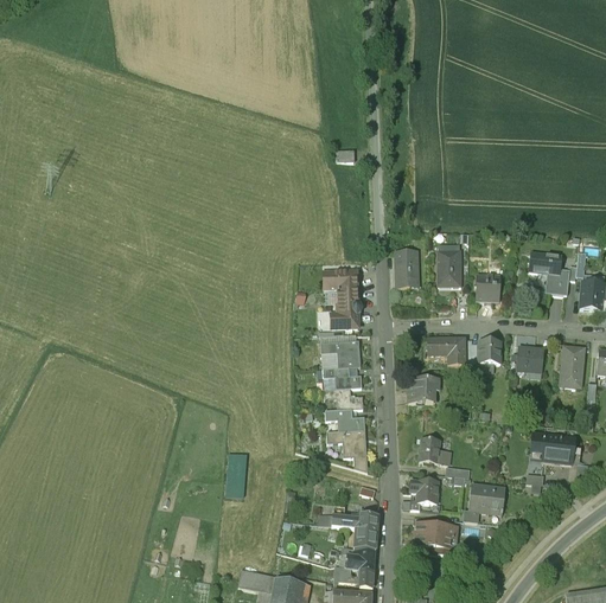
[(355,148),(337,149),(337,160),(355,159),(355,148)]
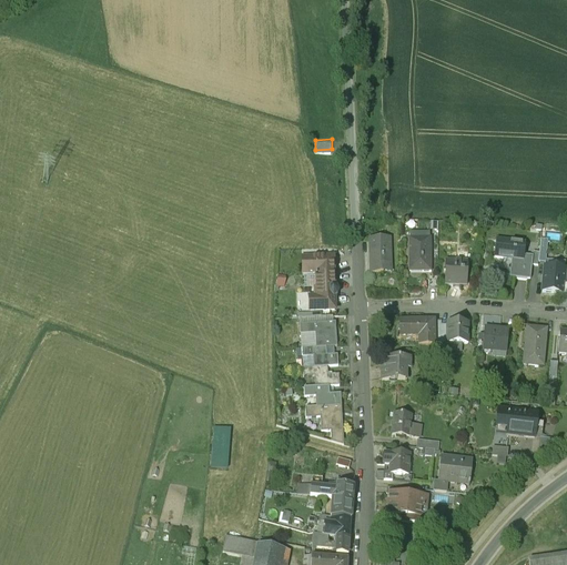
[(391,234),(371,235),(372,269),(384,269),(384,262),(392,262),(391,234)]
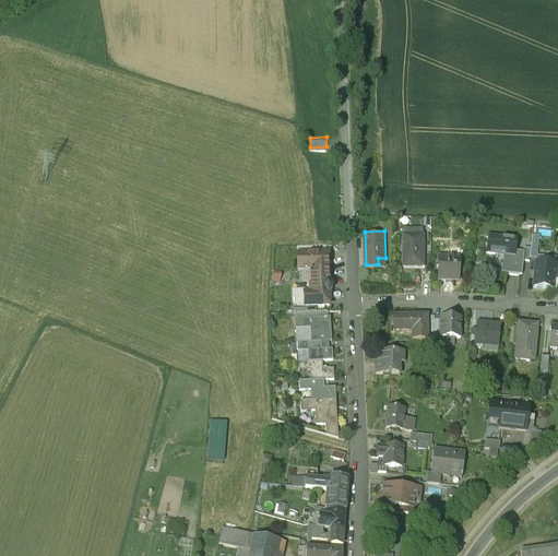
[(424,233),(404,233),(404,263),(416,263),(416,259),(424,259),(424,233)]
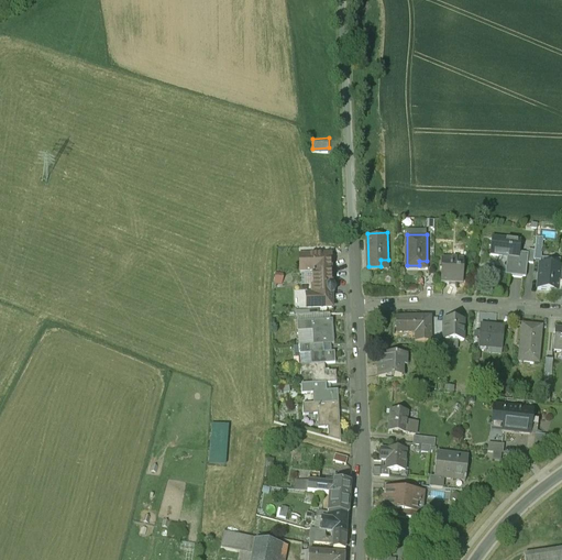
[(520,239),(493,235),(491,252),(510,254),(508,272),(526,274),(527,260),(528,252),(519,251),(520,239)]
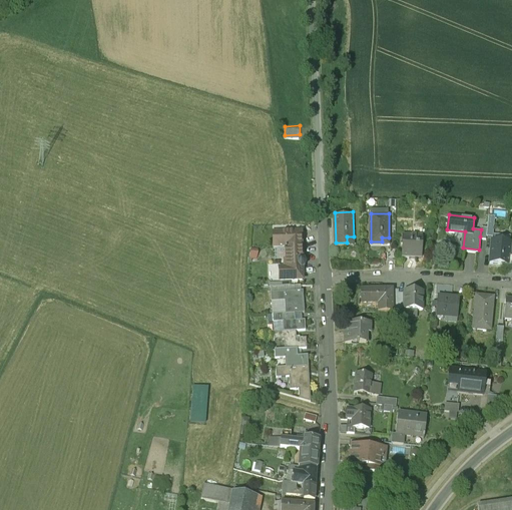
[(285,229),(275,229),(275,243),(286,242),(286,256),(285,256),(285,265),(281,265),(282,277),(303,276),(303,264),(304,263),(306,262),(306,260),(306,258),(305,257),(304,256),(302,255),(302,228),(285,229)]
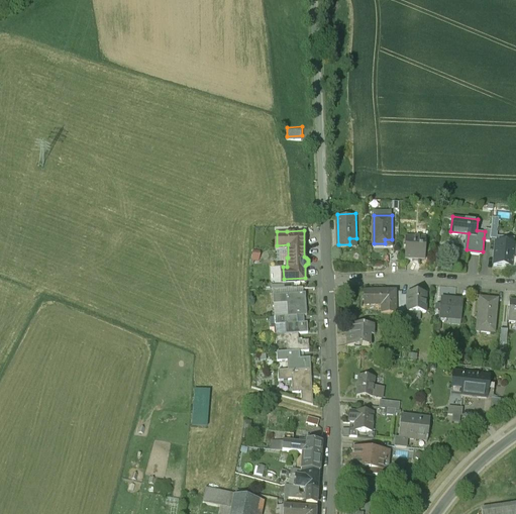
[(425,236),(406,236),(405,257),(408,257),(408,258),(413,258),(413,257),(425,257),(425,236)]
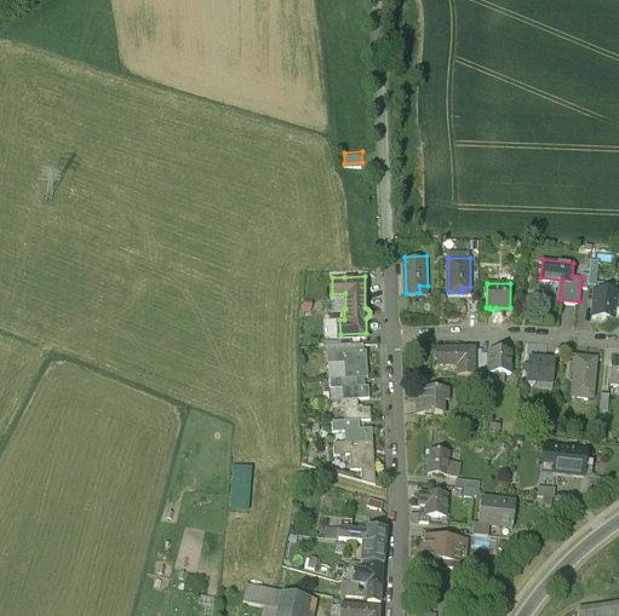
[(617,291),(596,288),(594,315),(618,317),(618,306),(615,306),(617,291)]
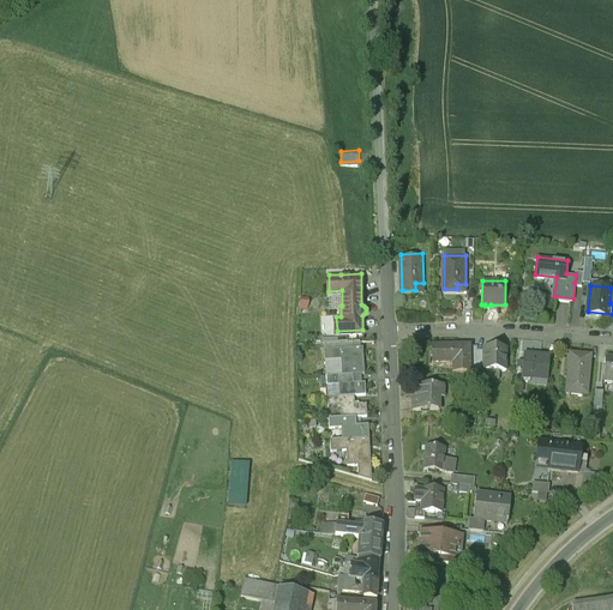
[(474,294),(466,294),(464,308),(474,308),(474,294)]
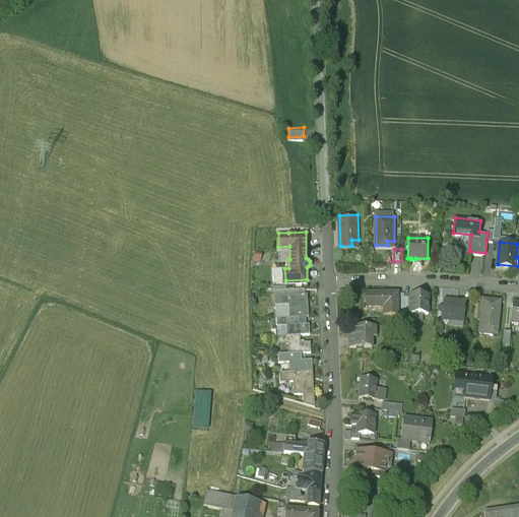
[(397,289),(367,289),(367,301),(373,301),(373,304),(384,303),(384,311),(397,311),(397,289)]
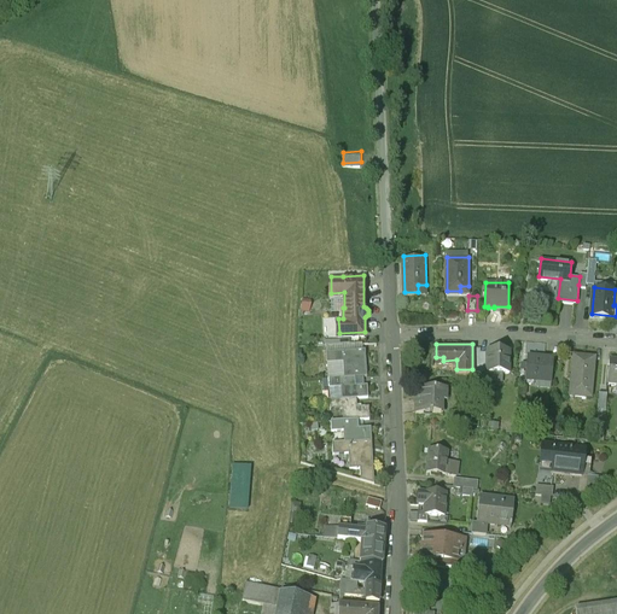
[(364,345),(327,348),(327,358),(343,357),(344,374),(355,373),(367,373),(366,345),(364,345)]
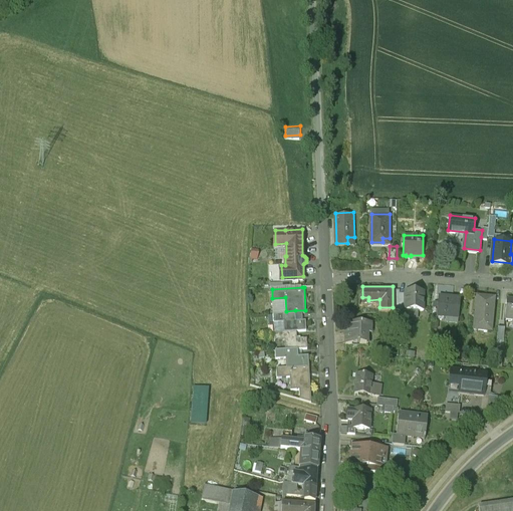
[(424,290),(406,289),(406,307),(424,307),(424,290)]
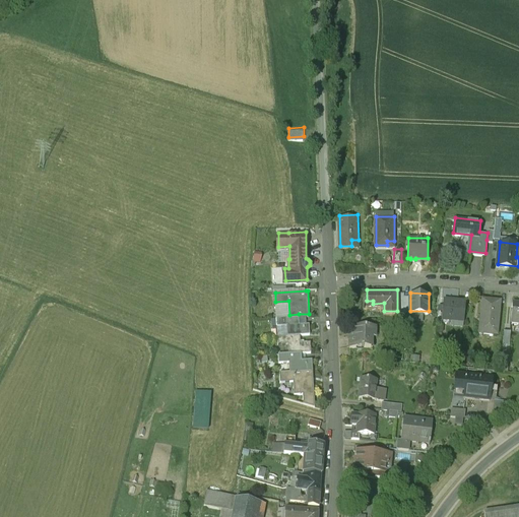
[(501,299),(482,297),(481,315),(480,315),(479,330),(484,331),(498,332),(501,299)]
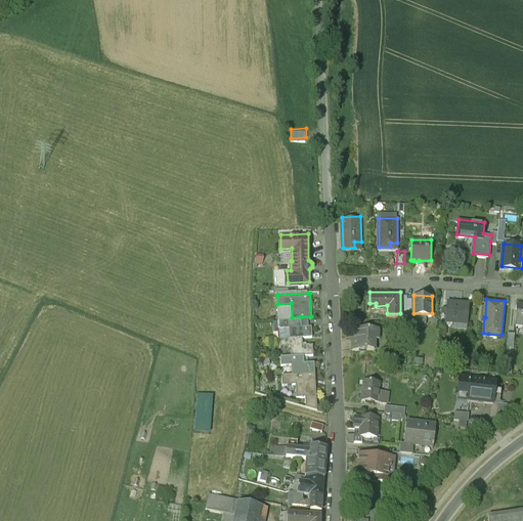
[(470,301),(447,300),(446,318),(468,320),(470,301)]
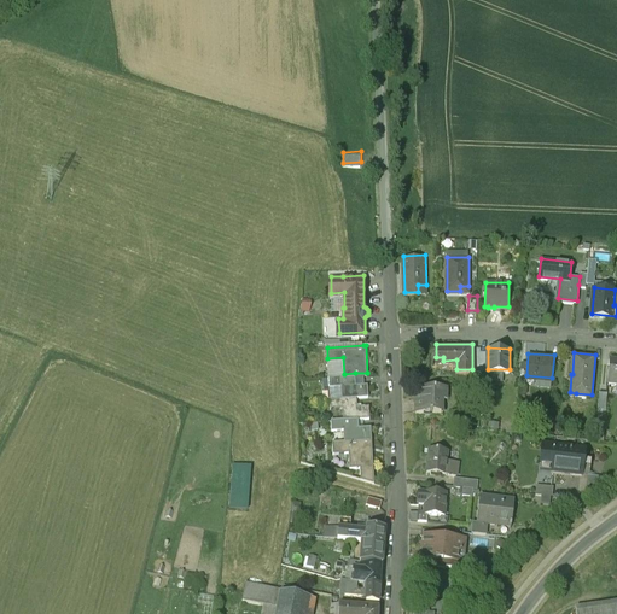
[(344,374),(329,375),(330,384),(342,382),(342,396),(356,395),(368,395),(368,381),(356,382),(355,373),(344,374)]
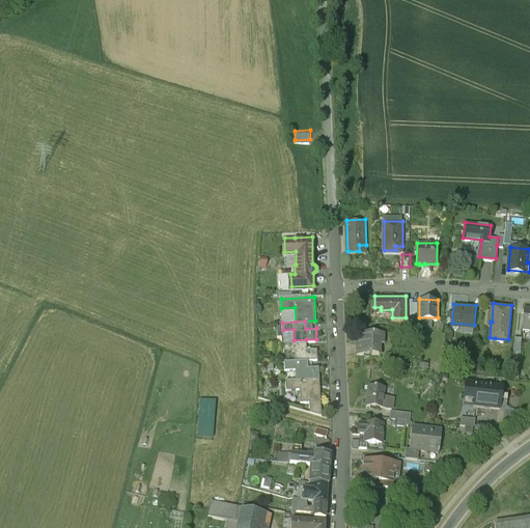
[(383,332),(361,331),(361,340),(359,340),(359,352),(371,353),(371,352),(380,352),(380,341),(383,341),(383,332)]
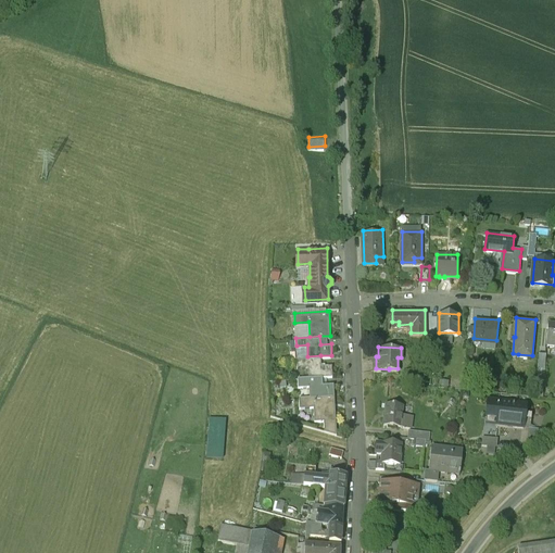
[(539,350),(538,372),(545,372),(546,350),(539,350)]
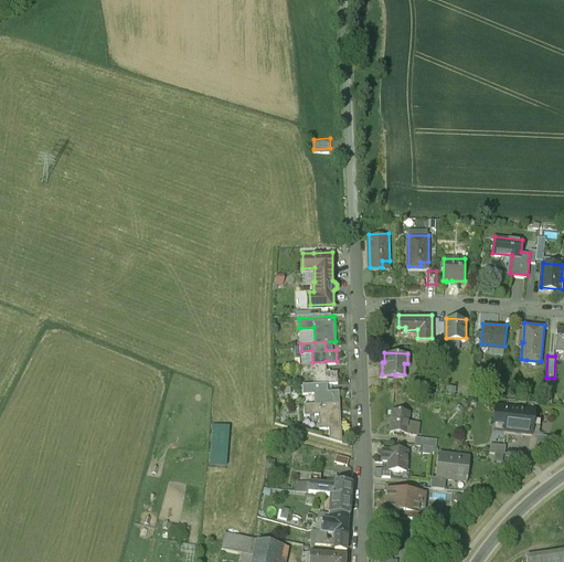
[(312,362),(301,363),(302,371),(314,371),(314,382),(328,381),(338,381),(338,369),(327,370),(326,361),(312,362)]
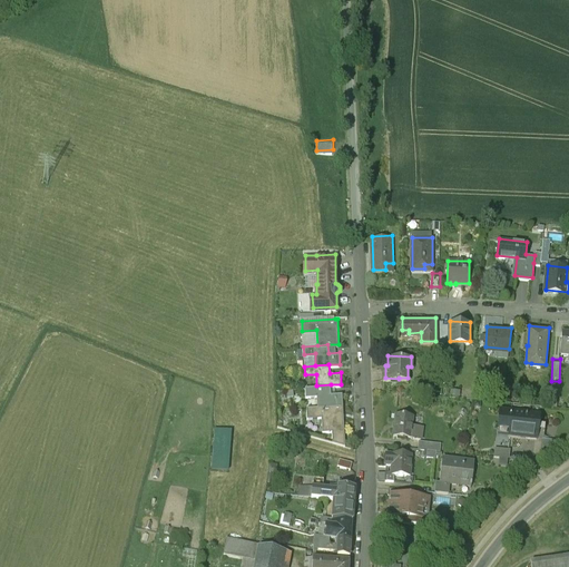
[(316,385),(305,387),(306,394),(317,394),(319,406),(343,404),(342,392),(331,393),(331,384),(316,385)]
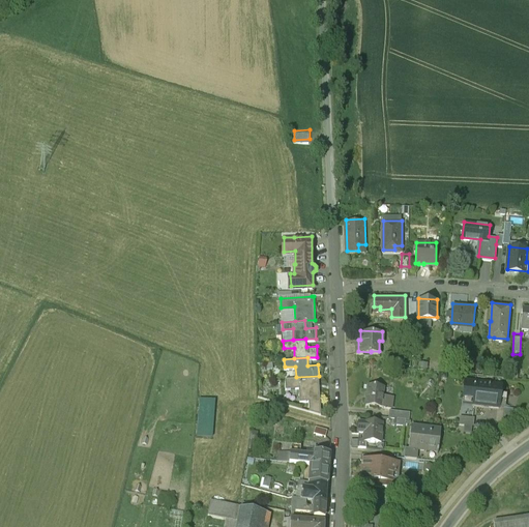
[(296,377),(286,378),(286,386),(299,385),(300,400),(310,399),(310,401),(320,401),(319,376),(296,377)]
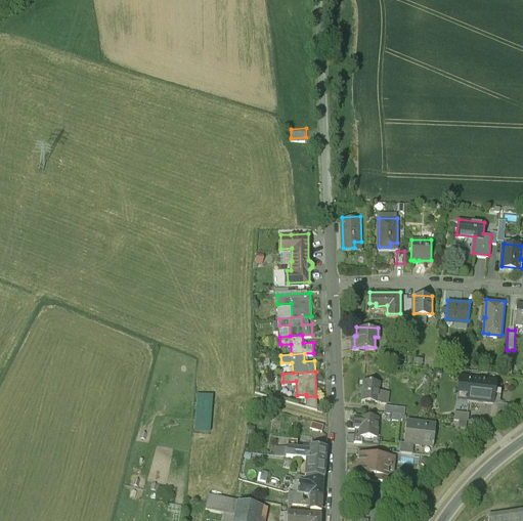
[(484,379),(471,377),(471,376),(461,375),(459,390),(469,391),(468,397),(485,398),(484,400),(493,401),(495,379),(485,377),(484,379)]
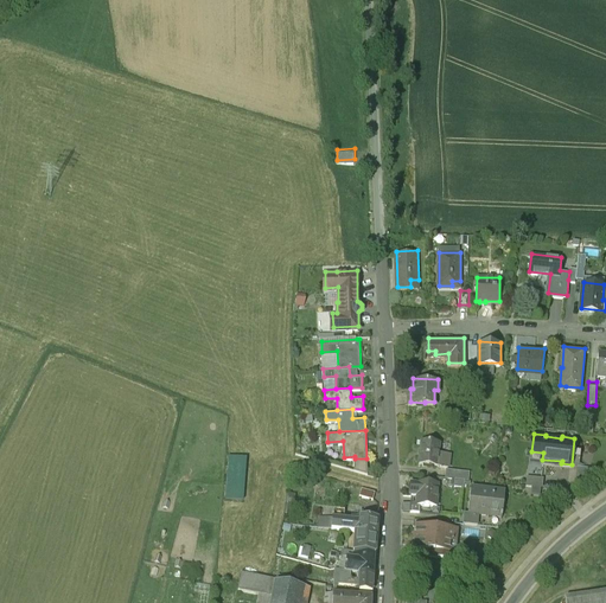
[(440,441),(422,438),(420,461),(438,463),(439,457),(441,457),(441,450),(439,450),(440,441)]
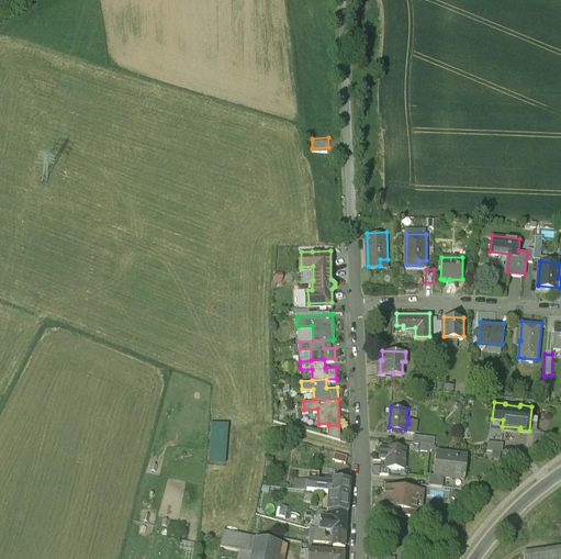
[(209,459),(226,460),(227,420),(210,420),(209,459)]
